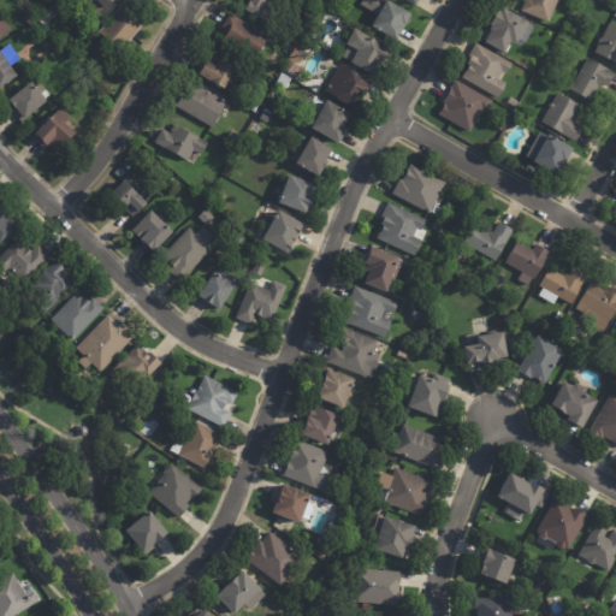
[(112,0),(96,16),(81,0),(112,0)]
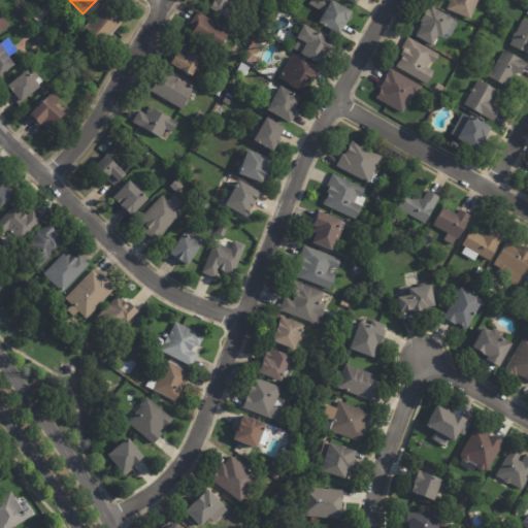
[(108,0),(110,2),(116,6),(113,9),(125,19),(105,43),(87,28),(108,0)]
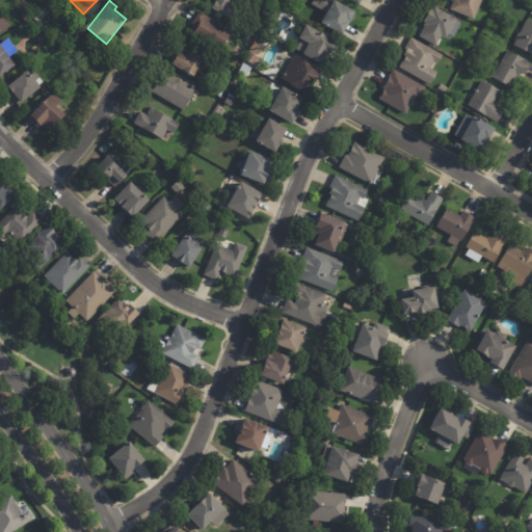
[(214,7),(218,0),(220,1),(220,0),(232,0),(230,5),(236,9),(231,18),(214,7)]
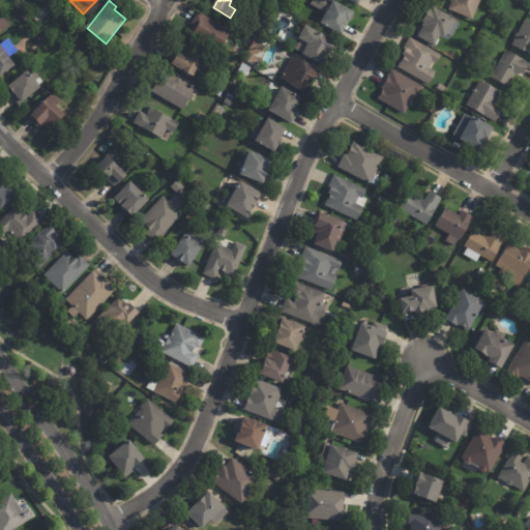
[(335,0),(355,11),(342,34),(327,26),(326,26),(325,25),(321,22),(326,13),(311,4),(313,0),(327,0),(332,3),(333,0),(335,0)]
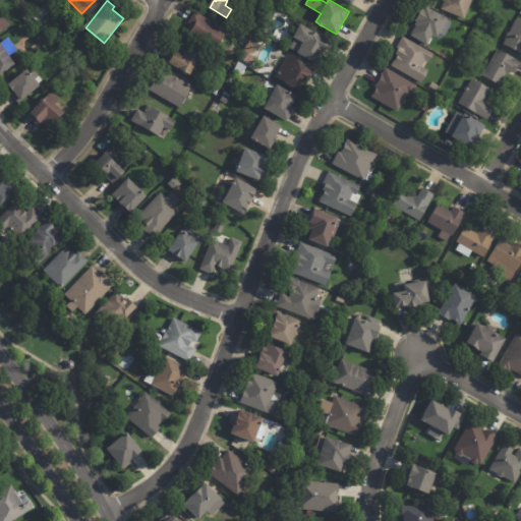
[(474,0),(466,18),(443,9),(446,0),(474,0)]
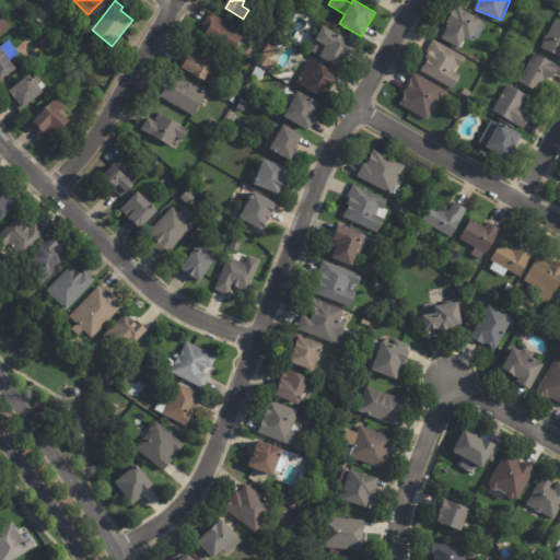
[(41,11),(50,1),(57,8),(46,18),(45,16),(43,18),(39,14),(42,12),(41,11)]
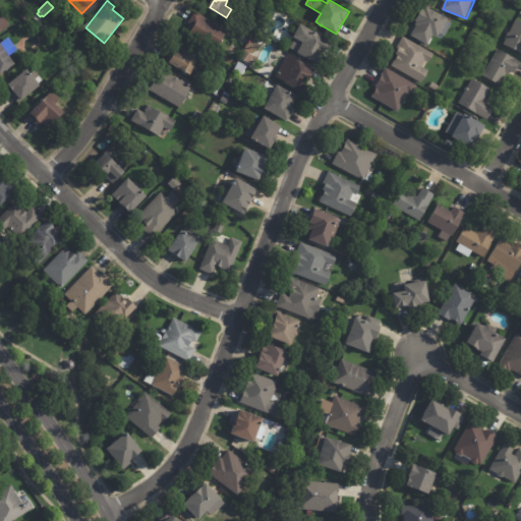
[(444,26),(439,37),(435,34),(428,44),(412,35),(418,24),(416,23),(418,21),(416,19),(425,4),(449,18),(444,26)]
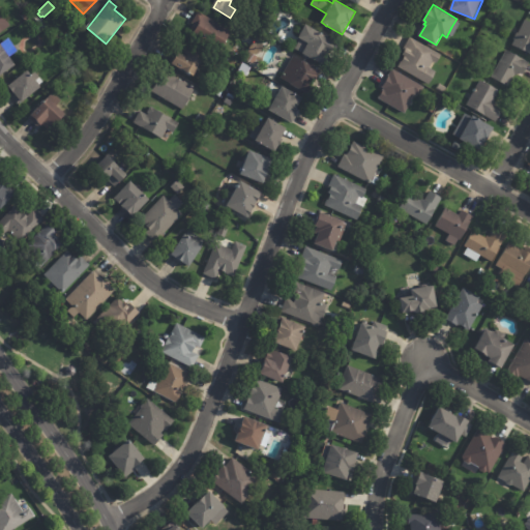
[(282,9),(280,15),(273,10),(276,6),(283,9),(282,9)]
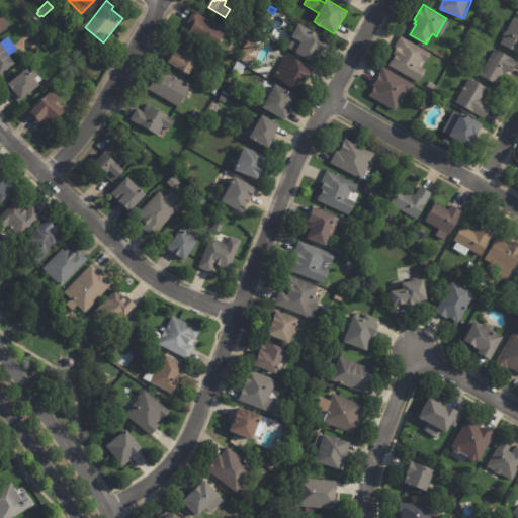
[(0,9),(10,24),(0,31),(0,9)]
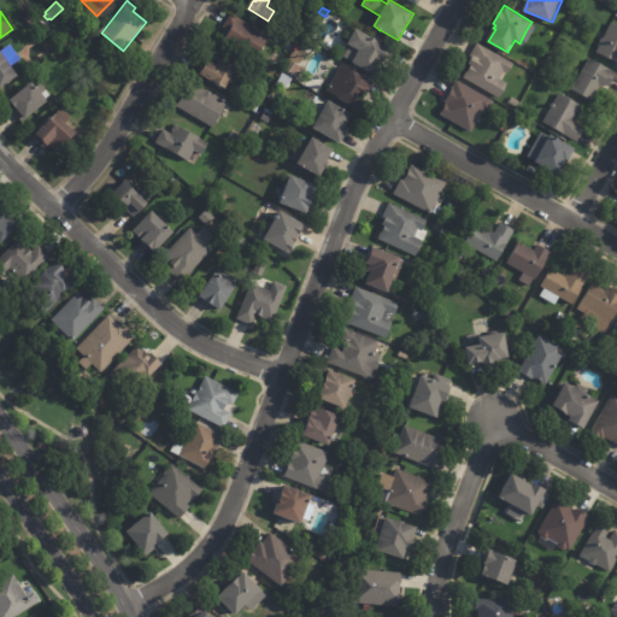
[(25,18),(33,13),(36,19),(30,24),(25,18)]
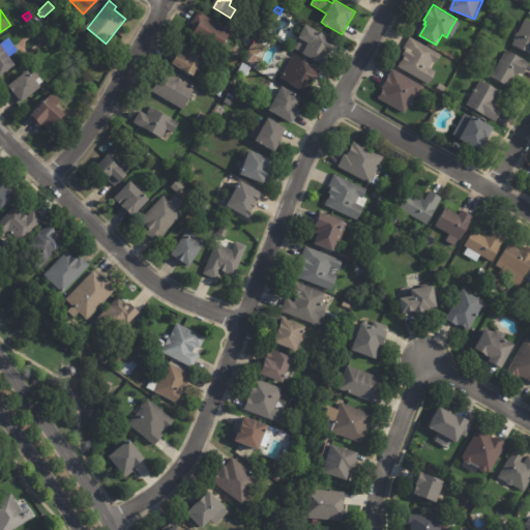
[(194,23),(195,22),(194,21),(199,11),(232,30),(229,36),(230,37),(226,45),(210,35),(207,41),(193,33),(196,28),(192,25),(194,23)]
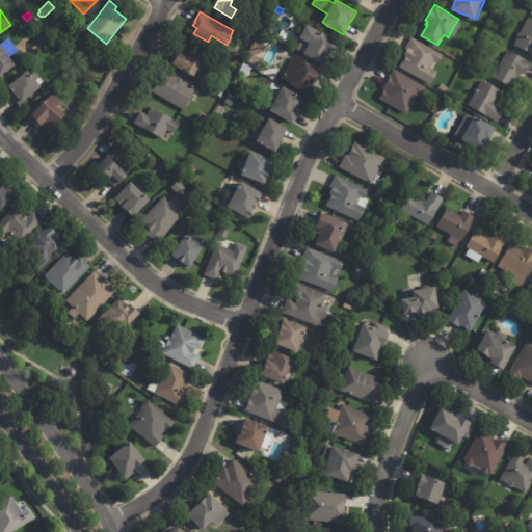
[(531,53),(515,46),(519,41),(516,40),(520,33),(521,33),(528,20),(531,22),(531,53)]
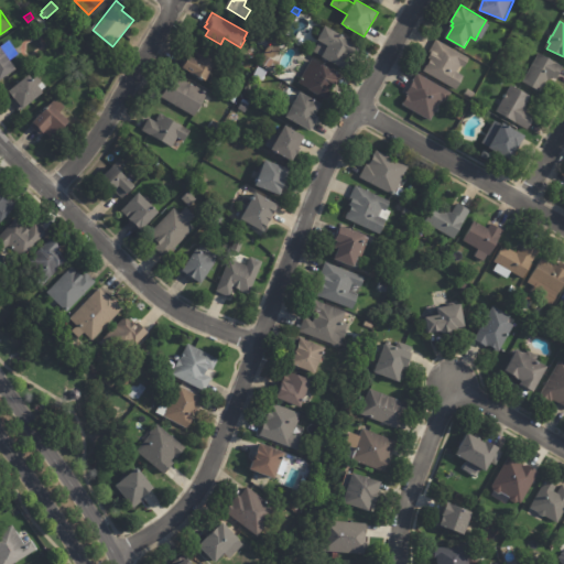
[(358,46),(355,52),(351,50),(347,56),(351,58),(346,68),(315,52),(321,41),(320,40),(327,25),(359,43),(358,46)]
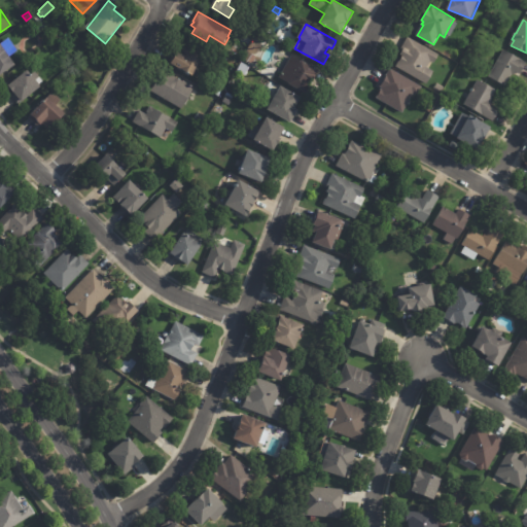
[(262,41),(259,46),(254,43),(259,35),(265,37),(262,41)]
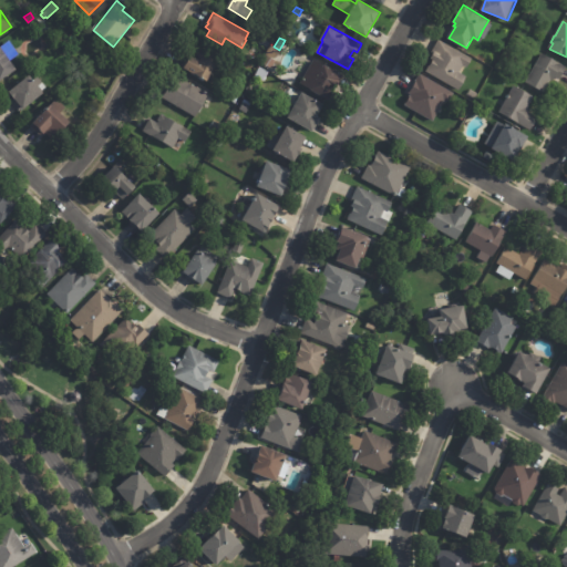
[(270,42),(271,43),(269,48),(263,44),(266,39),(270,42)]
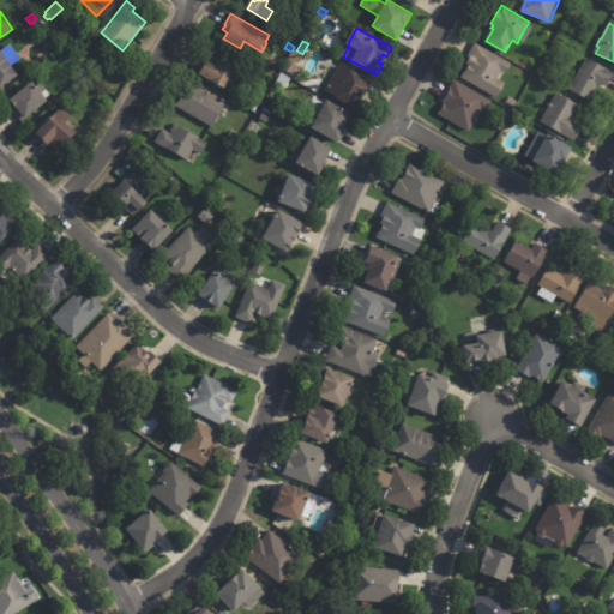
[(17,53),(20,59),(11,65),(18,74),(0,89),(0,49),(1,49),(1,50),(11,44),(17,53)]
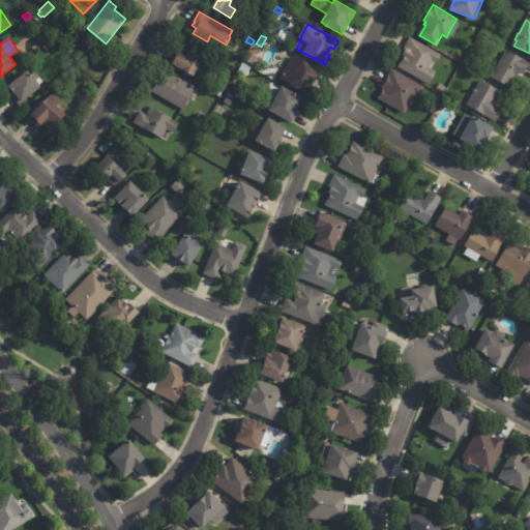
[(401,68),(404,62),(405,63),(408,57),(406,56),(409,49),(407,48),(413,38),(444,56),(440,64),(436,62),(432,68),(439,72),(432,85),(401,68)]
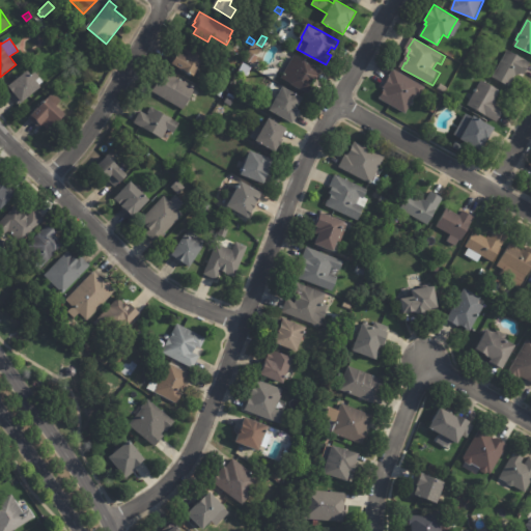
[(170,61),(175,51),(178,53),(179,51),(183,53),(184,51),(183,50),(187,44),(206,55),(196,75),(192,73),(191,74),(189,73),(189,72),(184,68),(184,70),(170,61)]
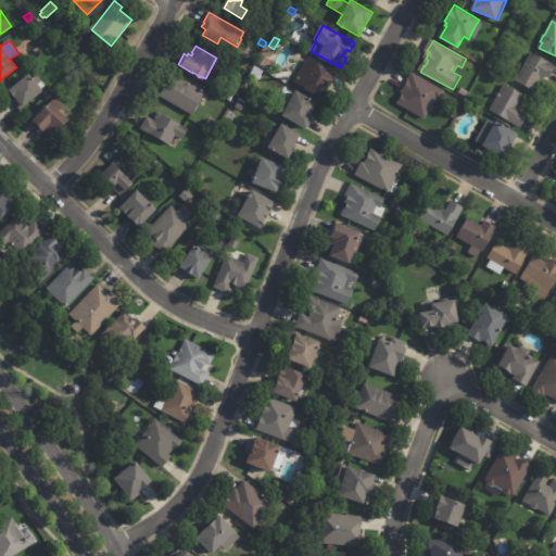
[(555,68),(550,79),(545,76),(543,79),(541,78),(534,90),(517,80),(532,53),(555,67),(555,68)]
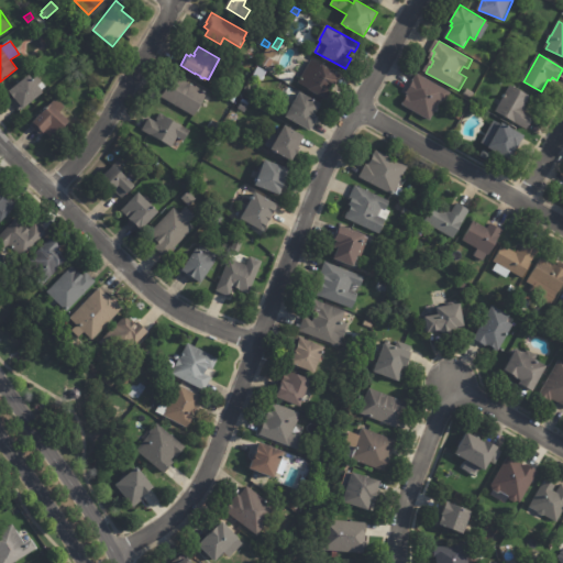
[(268,56),(275,61),(271,68),(261,62),(265,55),(268,56)]
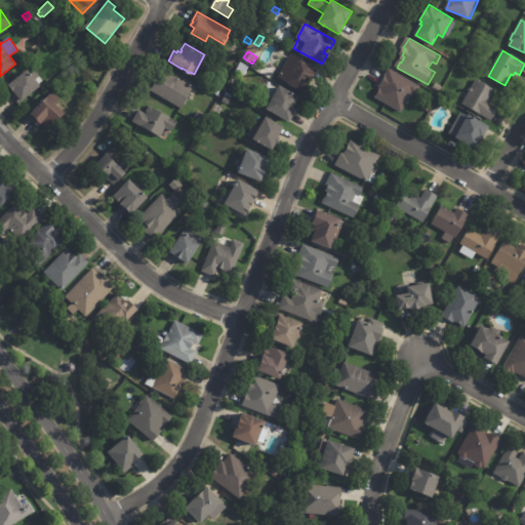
[(294,56),(300,61),(301,59),(318,69),(311,81),(312,82),(306,92),(278,77),(291,54),(294,56)]
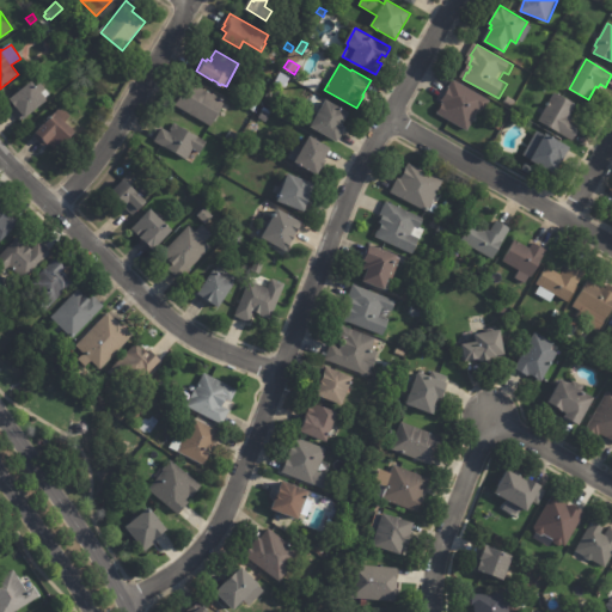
[(444,105),(445,102),(442,101),(454,79),(491,101),(485,110),(482,108),(469,130),(439,114),(444,105)]
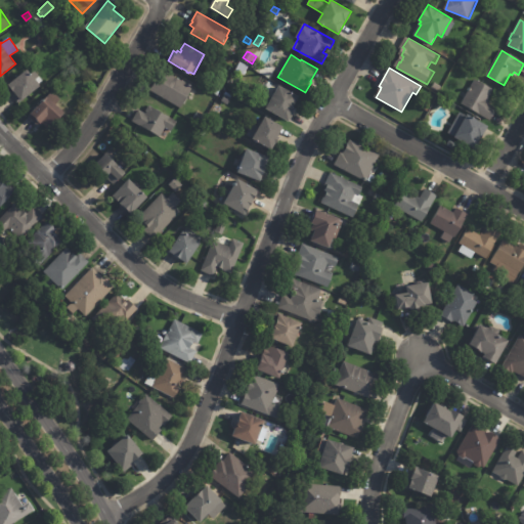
[(16,102),(9,92),(11,91),(7,86),(27,70),(30,74),(31,73),(32,74),(36,71),(44,81),(40,84),(41,85),(23,100),(22,100),(17,103),(16,102)]
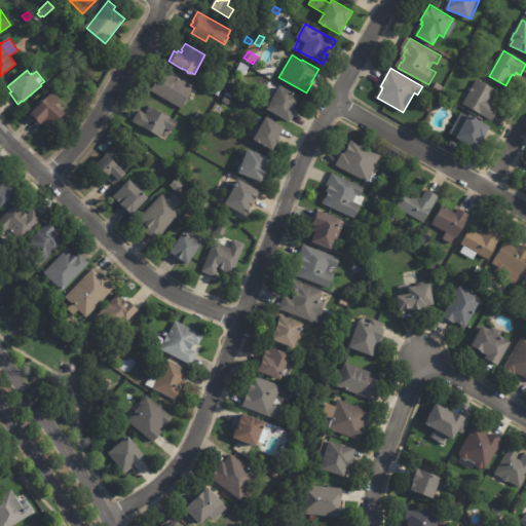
[(245,76),(249,70),(254,73),(250,79),(245,76)]
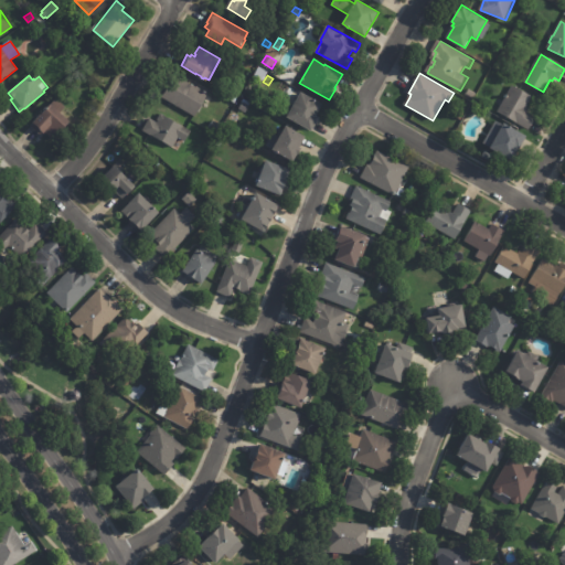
[(209,96),(196,116),(163,97),(168,88),(172,92),(181,77),(198,87),(198,86),(208,92),(208,93),(209,94),(209,96)]
